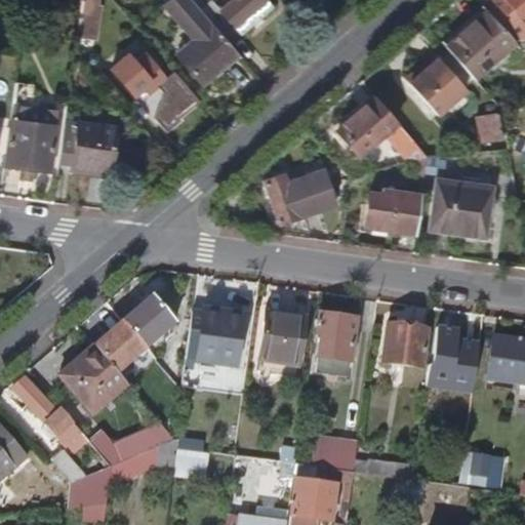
[(202,84),(237,53),(224,38),(210,22),(191,0),(170,0),(164,5),(194,39),(176,54),(202,84)]
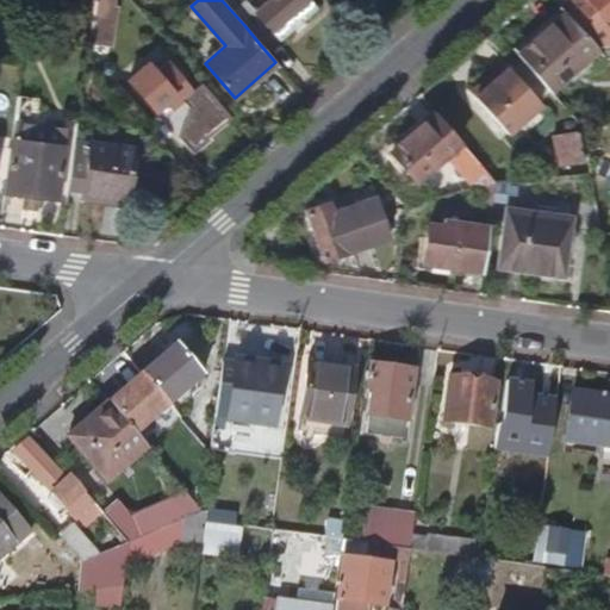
[(273,0),(244,25),(260,44),(310,1),(309,0),(273,0)]
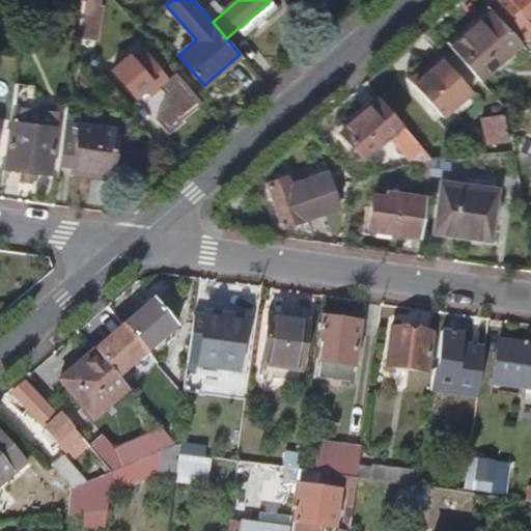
[(516,39),(530,26),(530,0),(504,0),(492,11),(494,12),(516,39)]
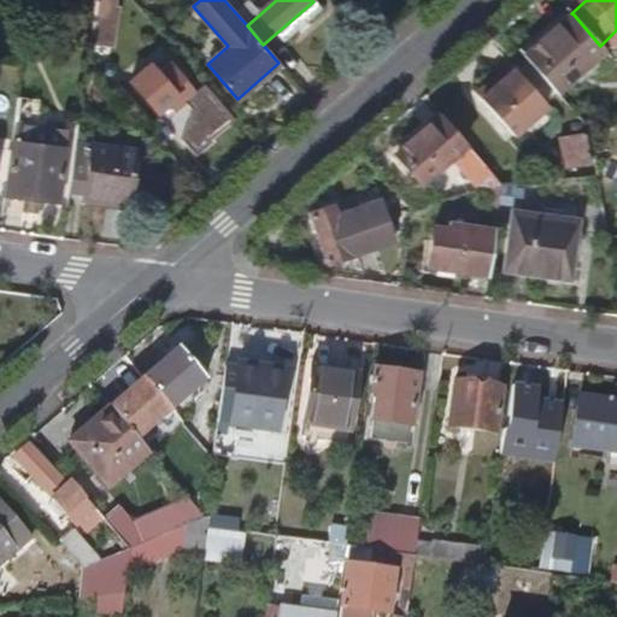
[(103,43),(107,6),(94,5),(89,41),(103,43)]
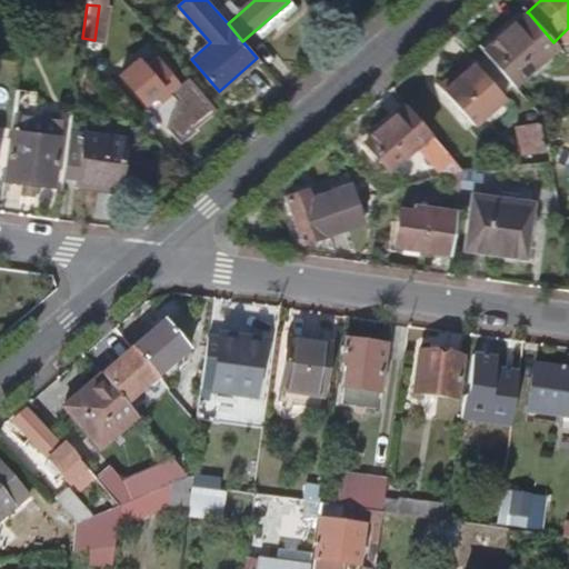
[(513,86),(558,48),(553,42),(529,13),(483,52),(513,86)]
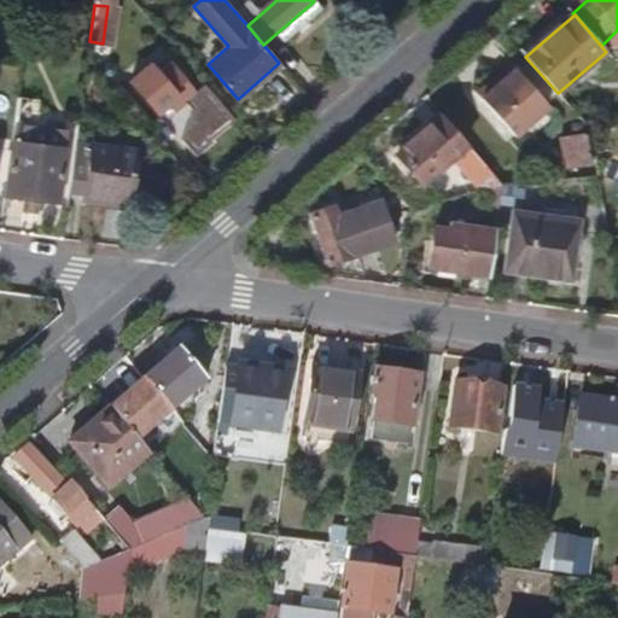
[(126,73),(103,44),(89,41),(87,56),(111,85),(126,73)]
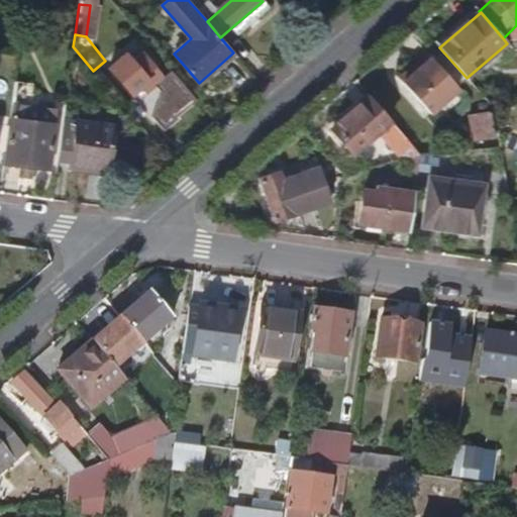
[(164,77),(137,44),(110,67),(132,94),(141,87),(146,92),(164,77)]
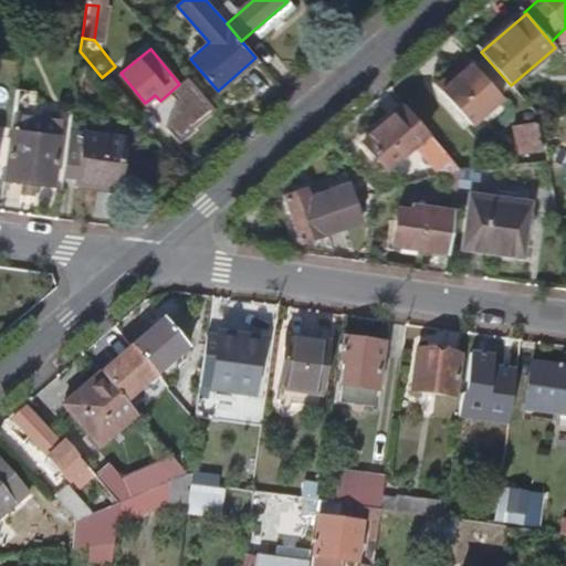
[(435,85),(439,90),(472,61),(468,56),(435,85)]
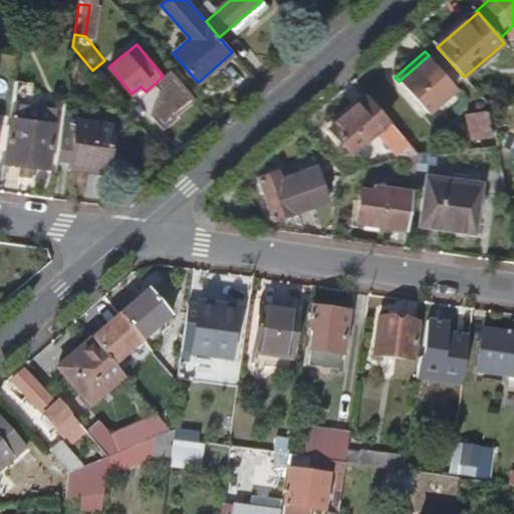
[(456,87),(429,55),(399,81),(426,113),(456,87)]
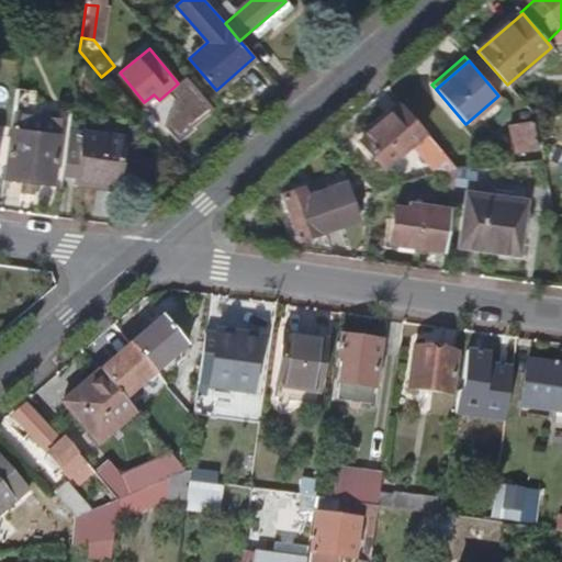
[(192,127),(214,109),(203,97),(166,128),(178,143),(194,130),(192,127)]
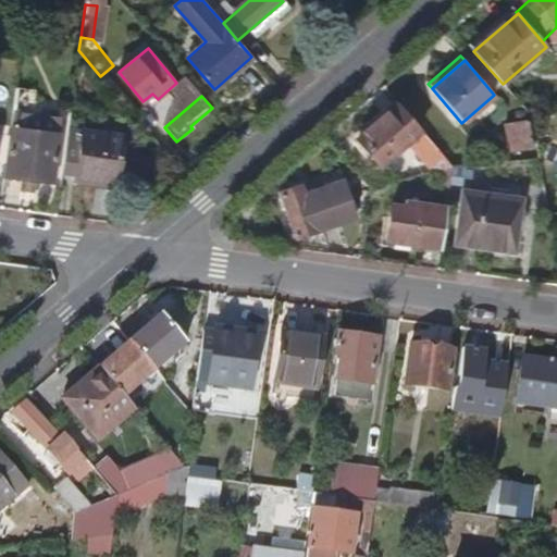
[(383,165),(424,132),(399,103),(360,137),(383,165)]
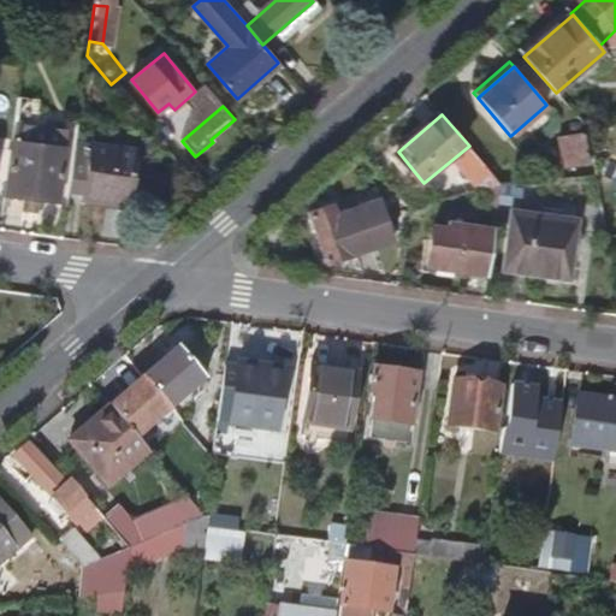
[(136,149),(138,134),(110,129),(106,144),(136,149)]
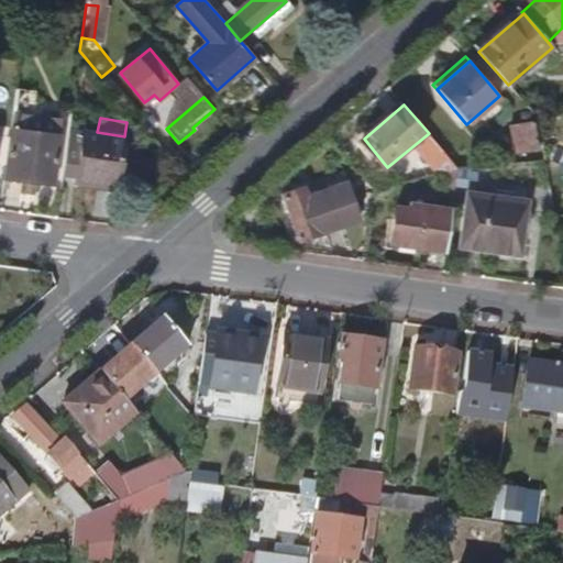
[(543,150),(538,120),(515,124),(520,153),(543,150)]
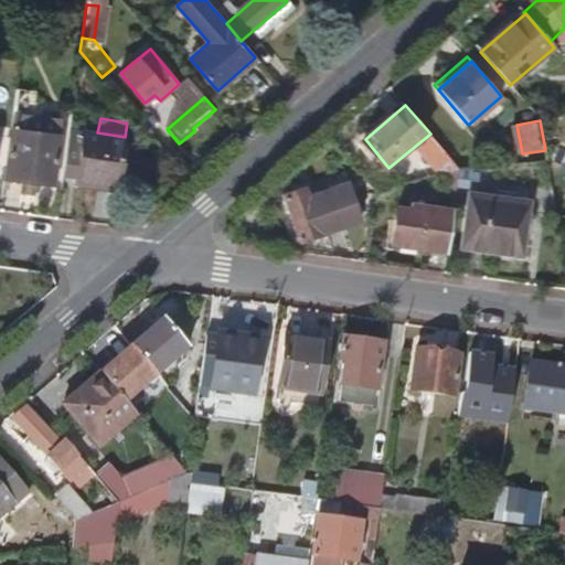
[(54,183),(62,135),(12,128),(6,177),(54,183)]
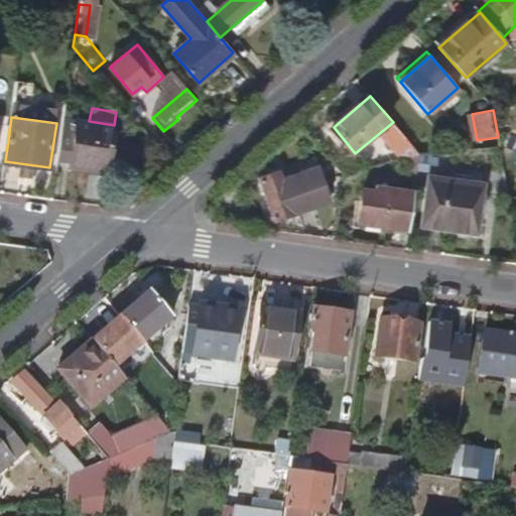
[(107,168),(114,125),(89,121),(78,119),(76,122),(62,120),(57,158),(70,161),(70,162),(107,168)]
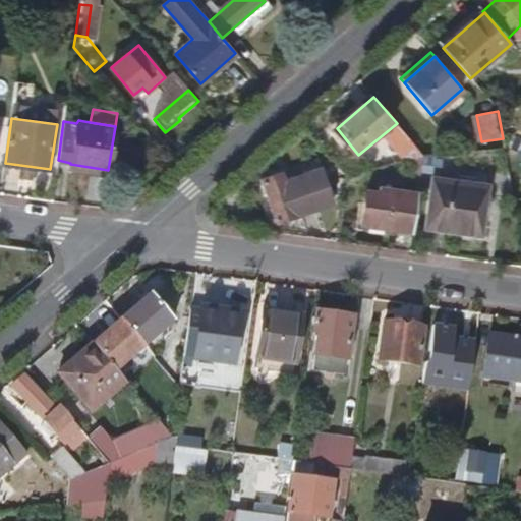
[(333,201),(317,159),(263,179),(279,222),(333,201)]
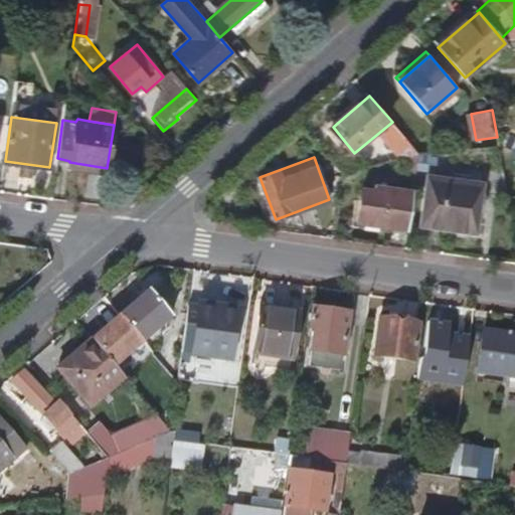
[(479,231),(486,180),(432,173),(424,224),(479,231)]
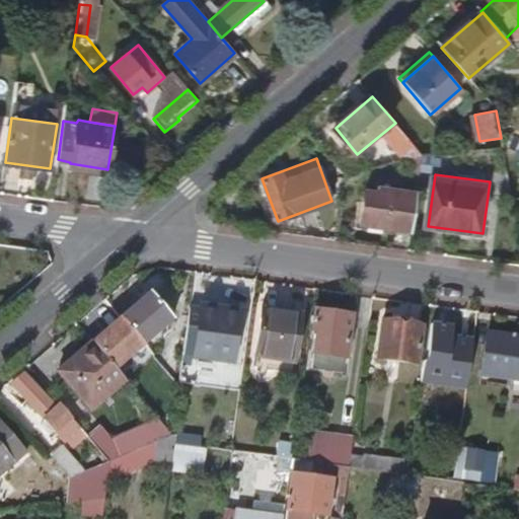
[(413,228),(418,191),(381,186),(380,191),(367,189),(363,222),(413,228)]
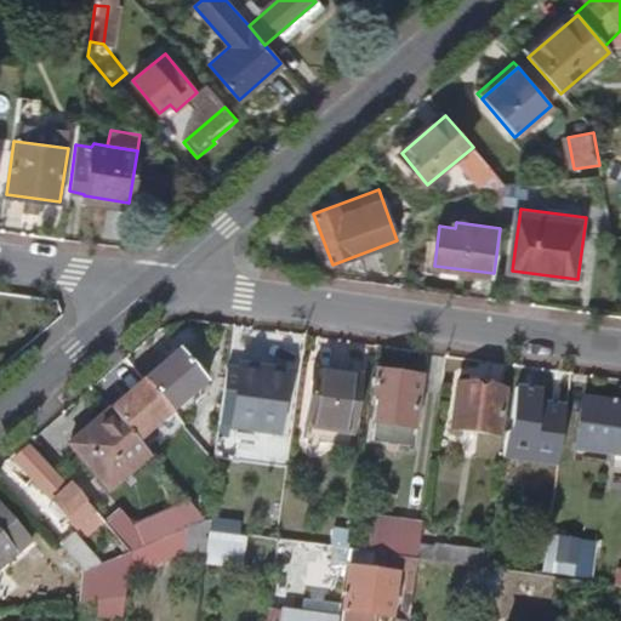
[(171,411),(206,381),(181,351),(146,381),(171,411)]
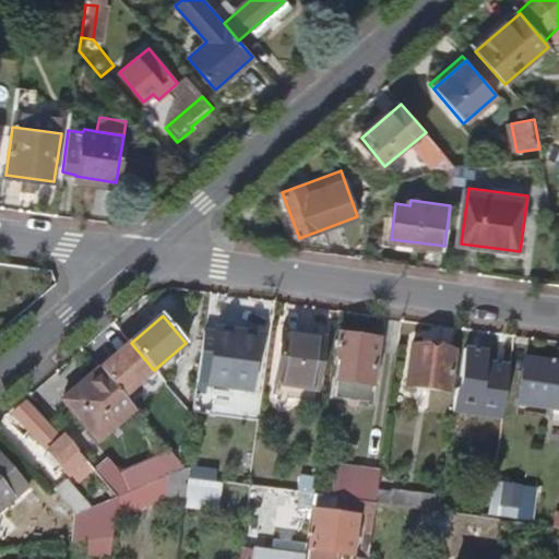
[(216,333),(259,340),(260,336),(216,330),(216,333)]
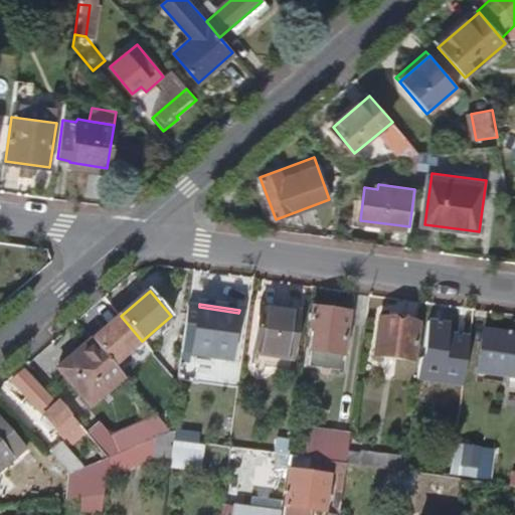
[(192,355),(199,309),(188,307),(182,353),(192,355)]
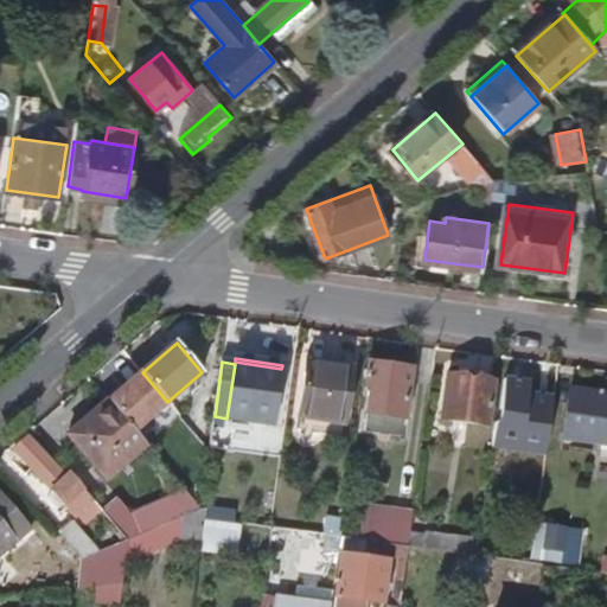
[(273,425),(281,369),(235,362),(235,364),(227,419),(273,425)]
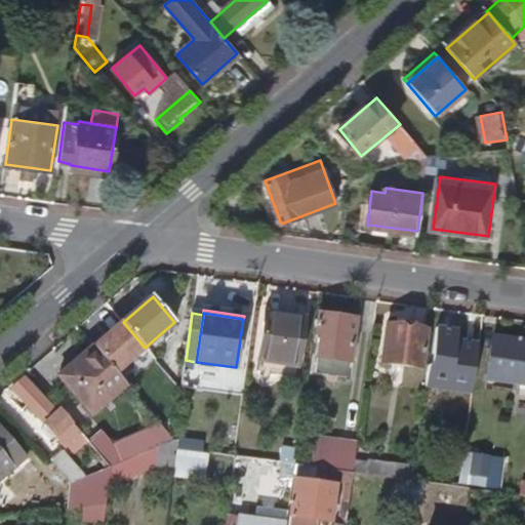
[(349,362),(355,319),(318,315),(316,335),(322,335),(319,357),(349,362)]
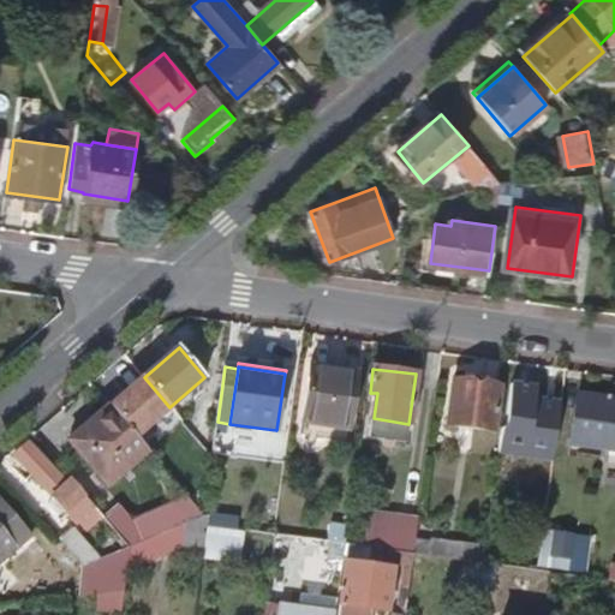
[(350,427),(356,377),(310,370),(303,421),(350,427)]
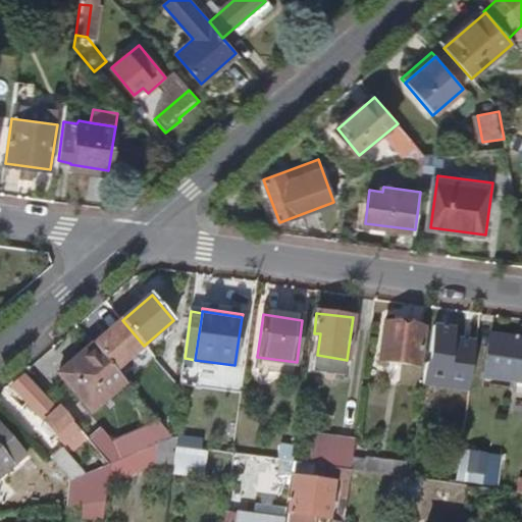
[(144,346),(122,320),(94,345),(115,370),(144,346)]
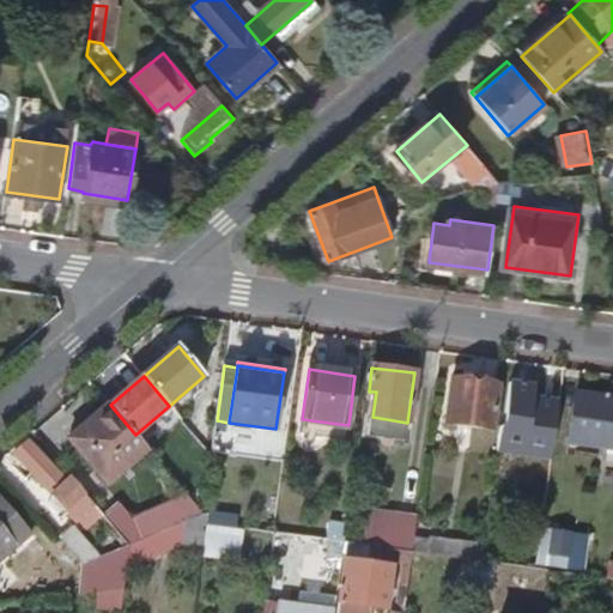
[(493,430),(499,387),(453,380),(445,424),(493,430)]
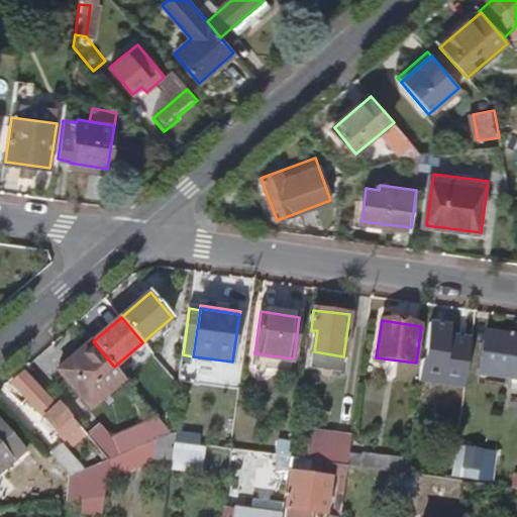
[(447,365),(452,326),(431,324),(425,362),(447,365)]
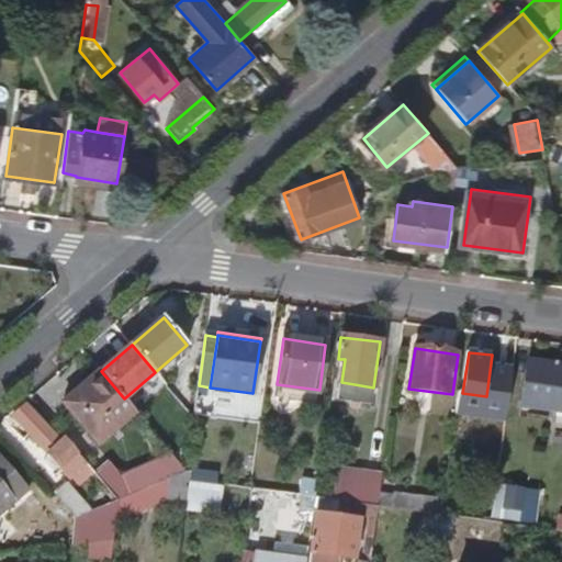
[(561,411),(561,366),(529,362),(523,406),(561,411)]
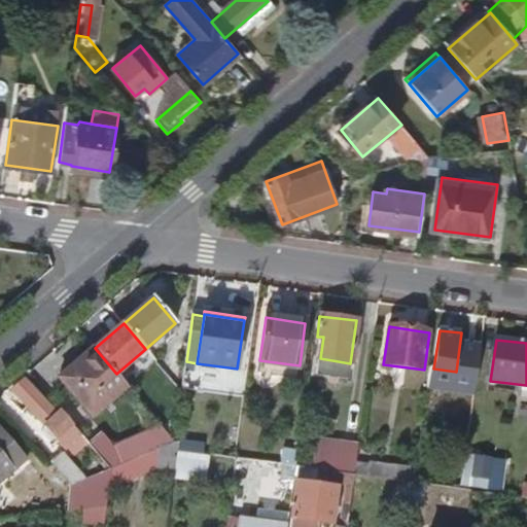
[(95,348),(94,347),(59,377),(93,416),(128,387),(116,374),(95,348)]
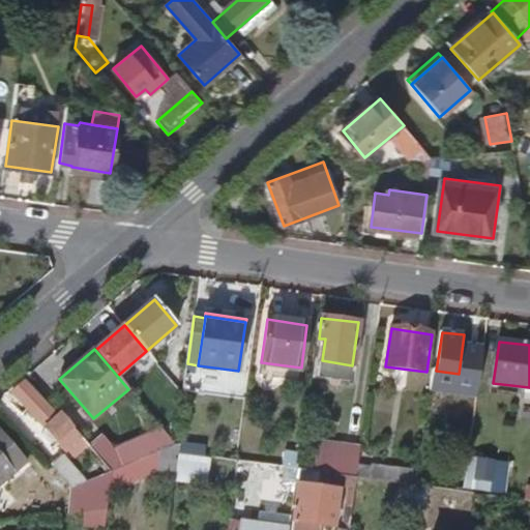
[(351,380),(352,365),(322,360),(319,377),(351,380)]
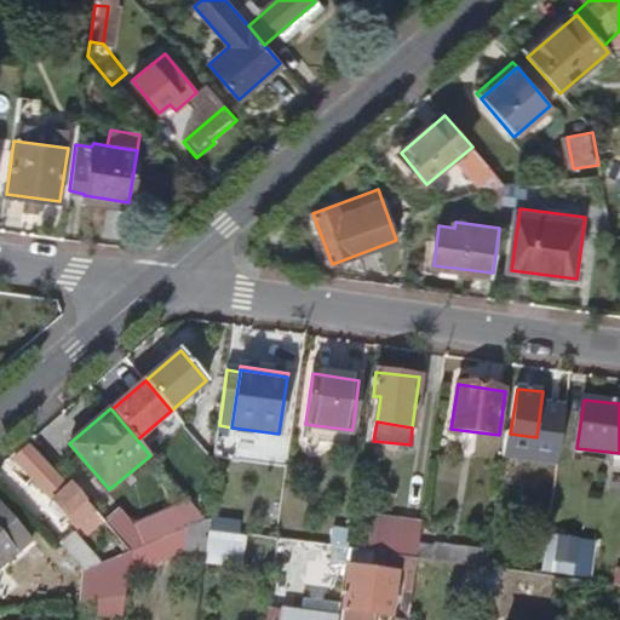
[(350,445),(352,430),(305,424),(303,438),(350,445)]
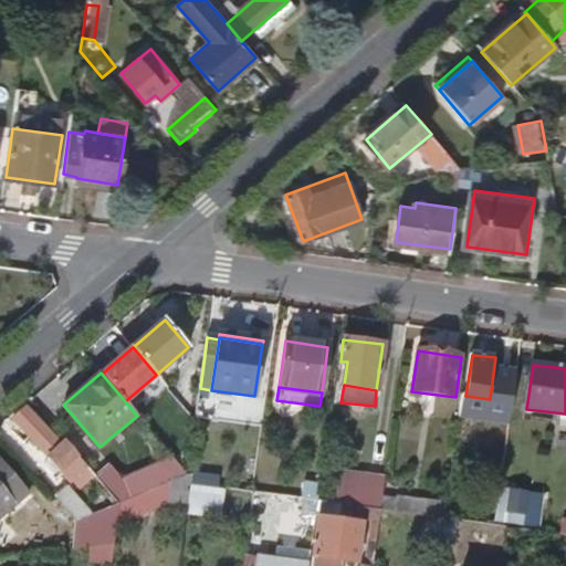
[(90,465),(67,441),(63,444),(27,408),(12,418),(61,469),(63,468),(74,480),(90,465)]
